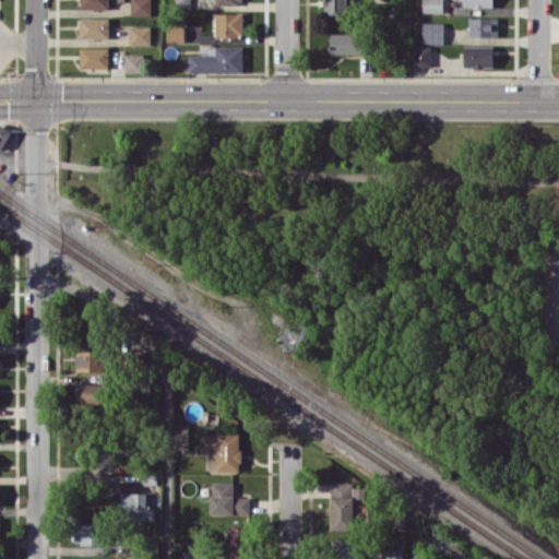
[(108,0),(79,0),(79,9),(108,9),(108,0)]
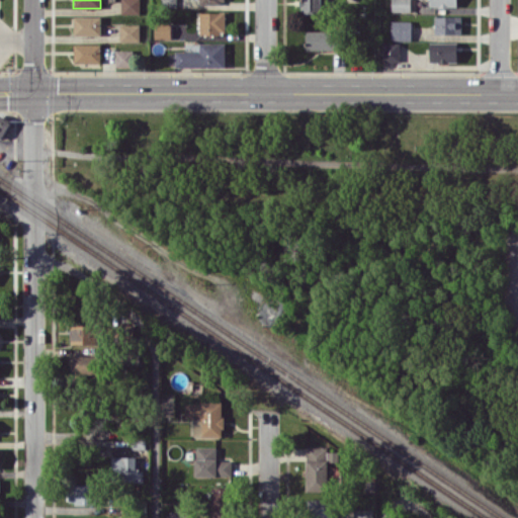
[(140,0),(120,0),(121,13),(140,13),(140,0)]
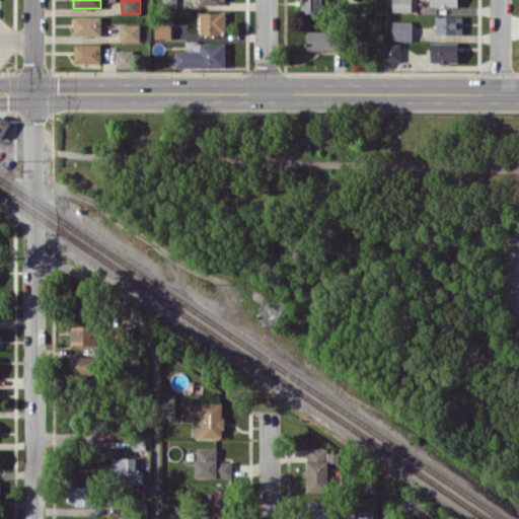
[(321,12),(320,0),(301,0),(301,12),(321,12)]
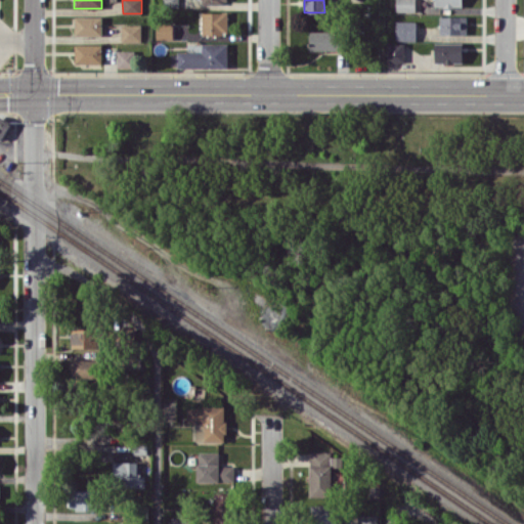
[(396,0),(396,11),(416,11),(415,0),(396,0)]
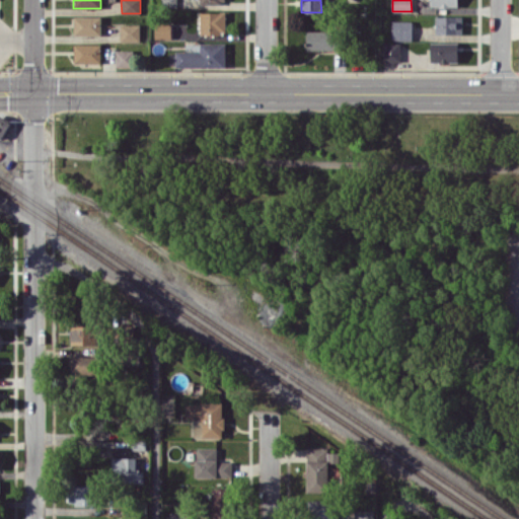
[(226,33),(225,11),(200,12),(200,33),(226,33)]
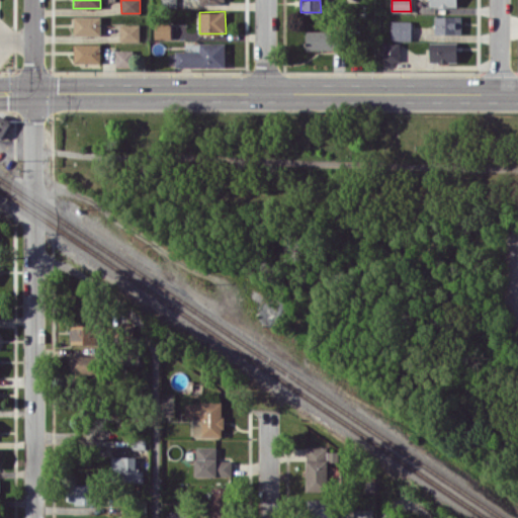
[(434,33),(461,33),(461,16),(435,15),(434,33)]
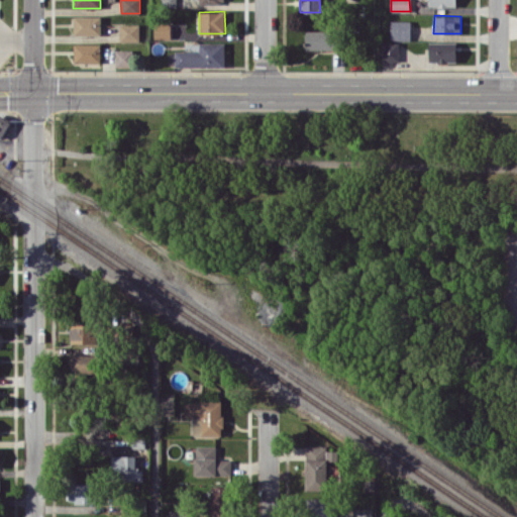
[(100,16),(74,16),(74,35),(101,35),(100,16)]
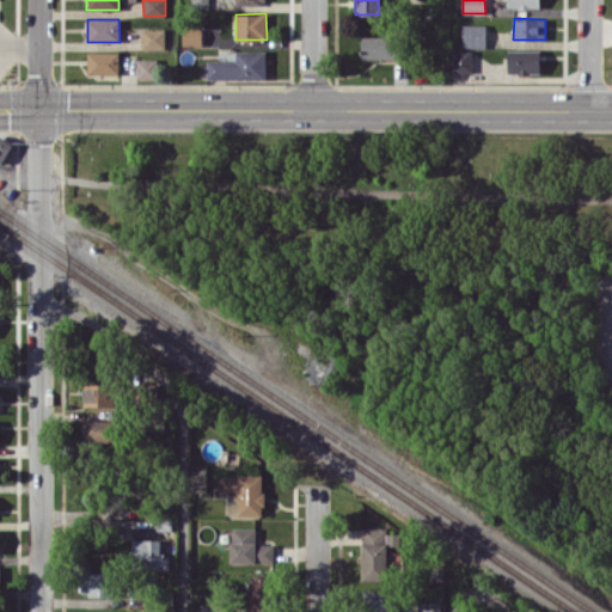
[(461,48),(485,48),(485,24),(463,24),(461,48)]
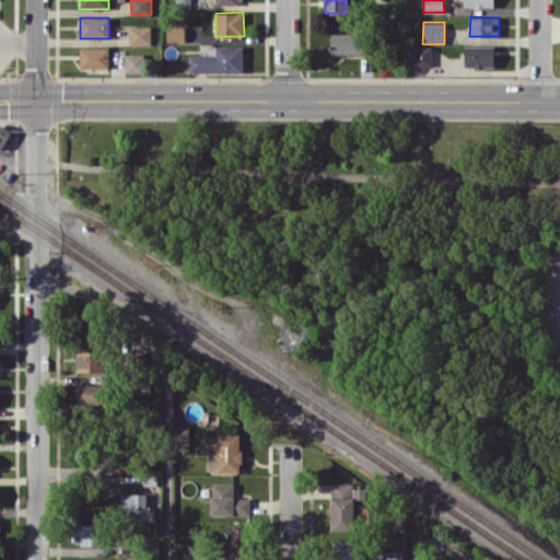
[(167,42),(185,42),(185,25),(166,25),(167,42)]
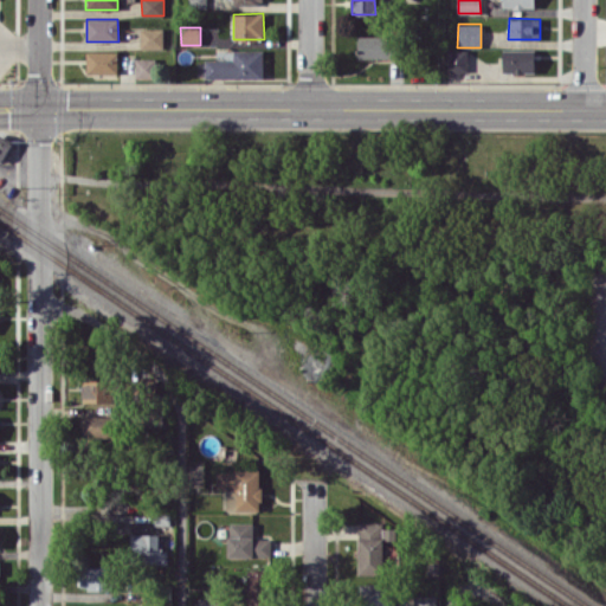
[(140,49),(163,49),(163,28),(140,28),(140,49)]
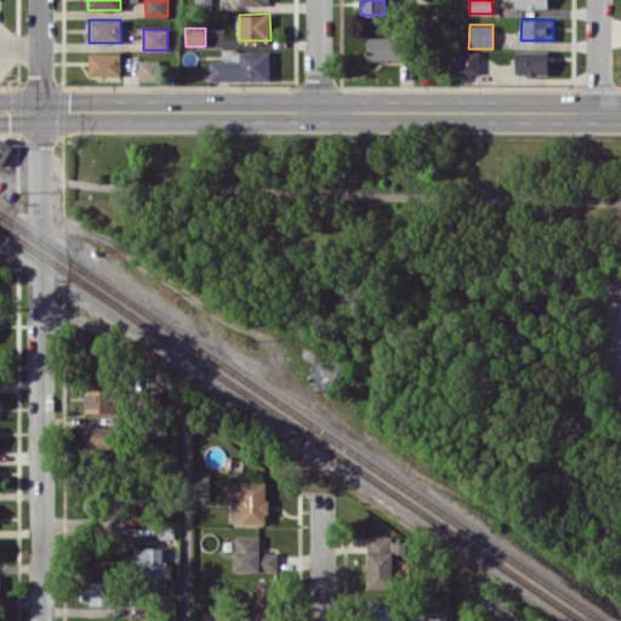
[(368,58),(402,60),(403,36),(368,36),(368,58)]
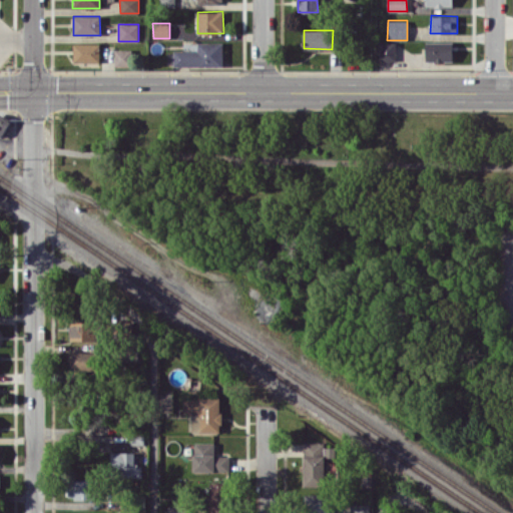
[(453,41),(425,42),(425,61),(453,61),(453,41)]
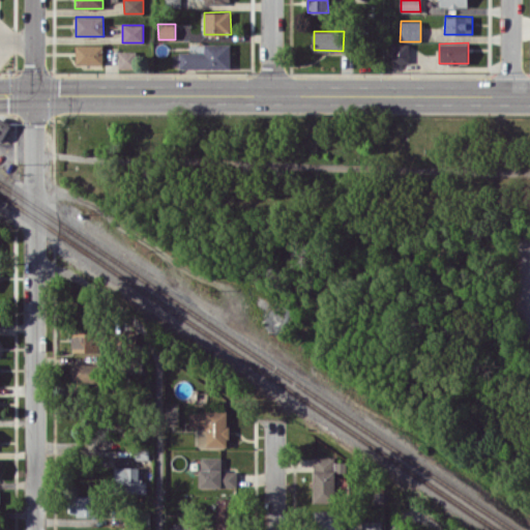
[(230,68),(231,43),(204,43),(204,52),(179,51),(179,67),(230,68)]
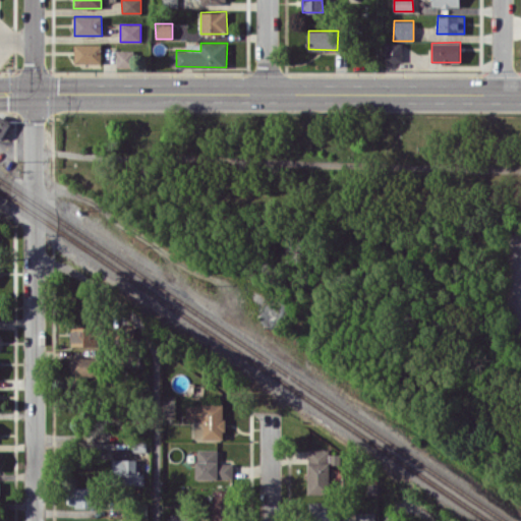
[(402,61),(402,43),(385,43),(385,61),(402,61)]
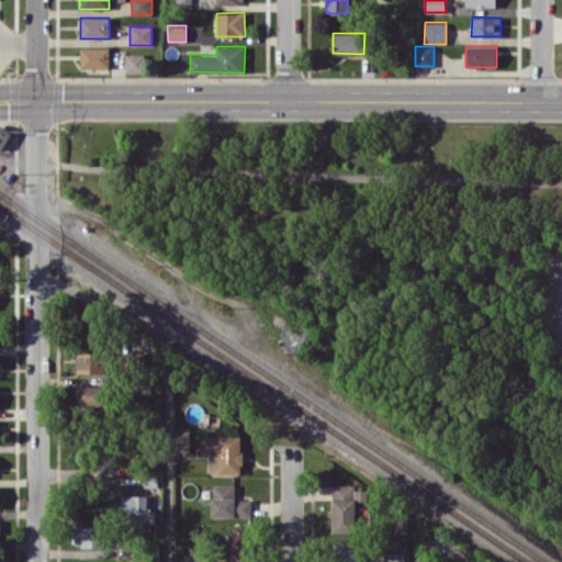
[(109,47),(80,48),(80,68),(110,67),(109,47)]
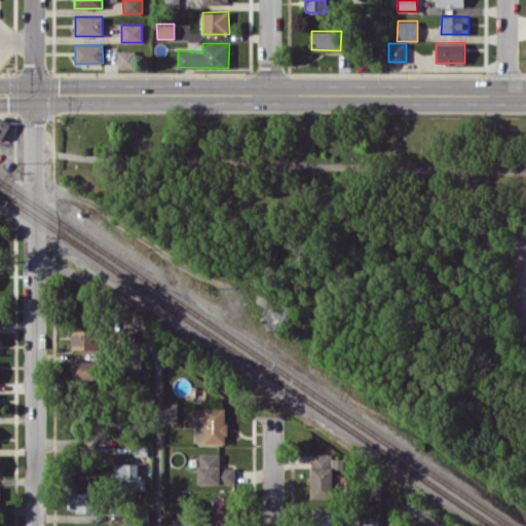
[(135,67),(135,50),(117,50),(117,67),(135,67)]
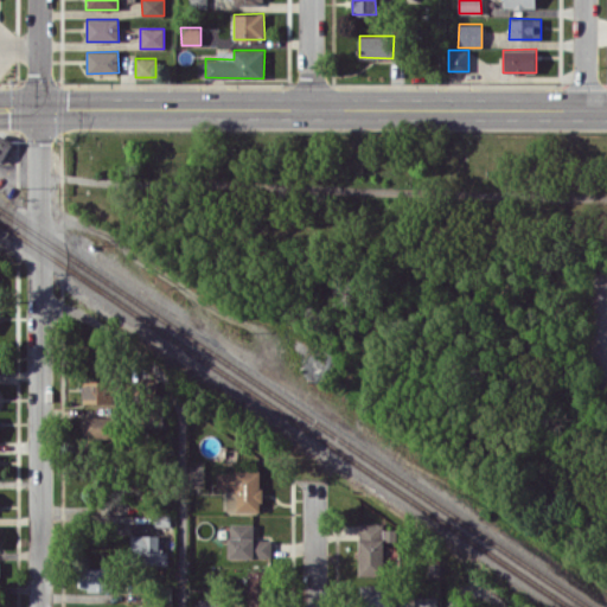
[(0,159),(4,161),(13,142),(0,135),(0,159)]
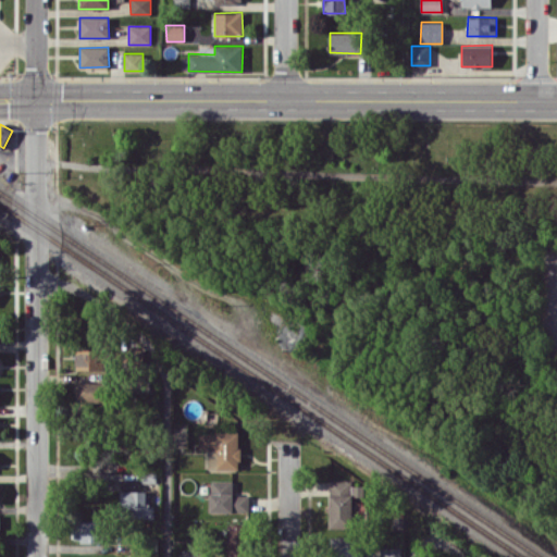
[(102,349),(76,348),(76,369),(102,370),(102,349)]
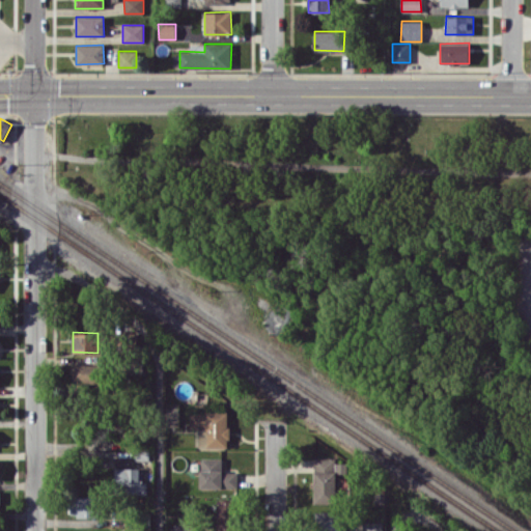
[(99,364),(72,364),(72,383),(99,384),(99,364)]
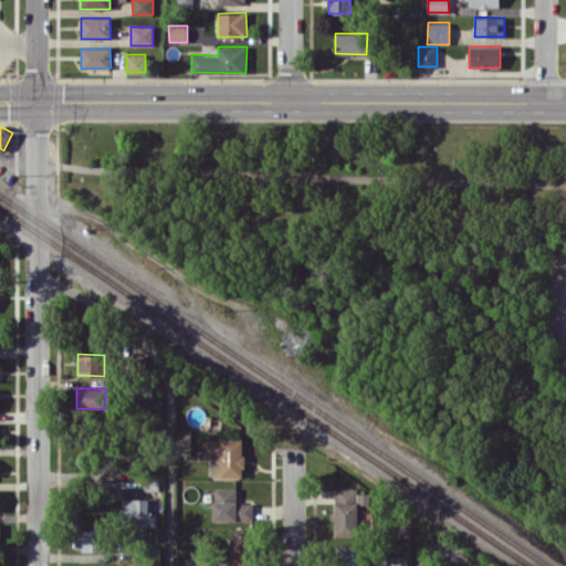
[(243,438),(218,439),(219,458),(211,458),(212,478),(243,477),(243,438)]
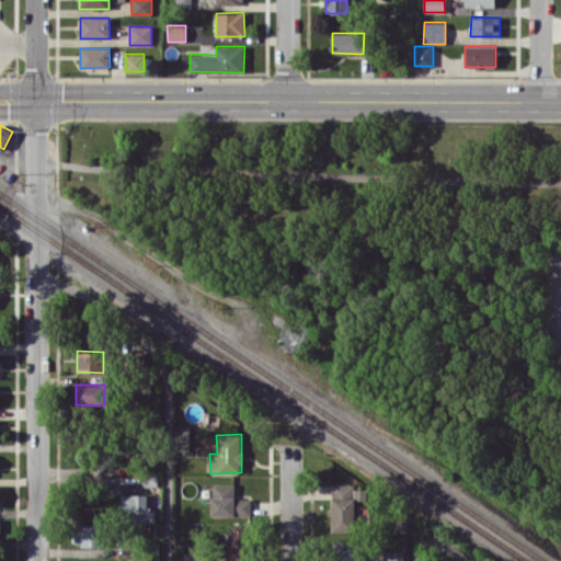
[(199,450),(215,450),(216,436),(199,436),(199,450)]
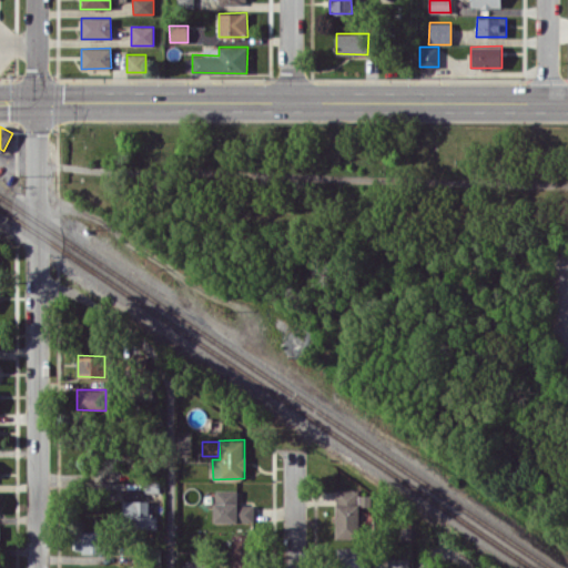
[(358,488),(334,489),(335,538),(359,538),(358,488)]
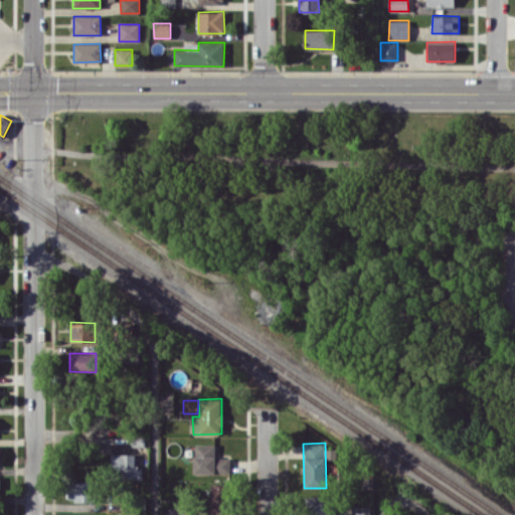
[(215,445),(194,444),(194,473),(229,473),(229,458),(214,458),(215,445)]
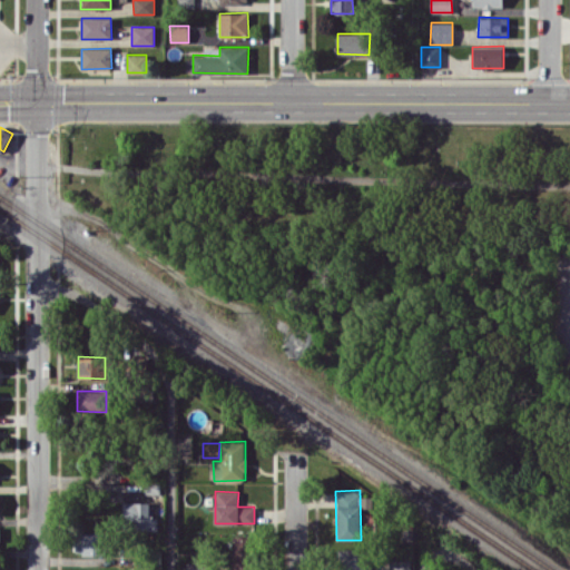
[(149,502),(124,502),(123,530),(157,530),(157,517),(148,517),(149,502)]
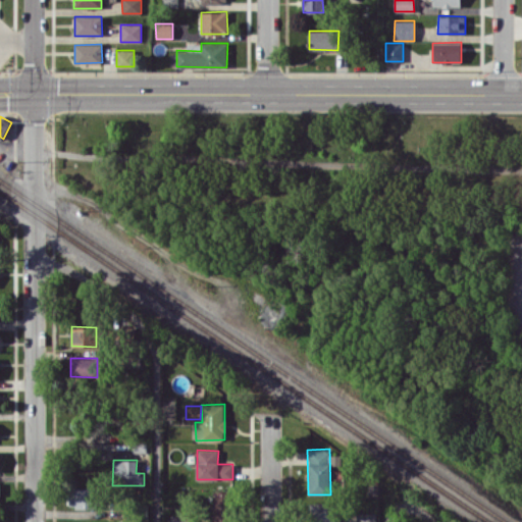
[(94,508),(94,488),(69,487),(69,508),(94,508)]
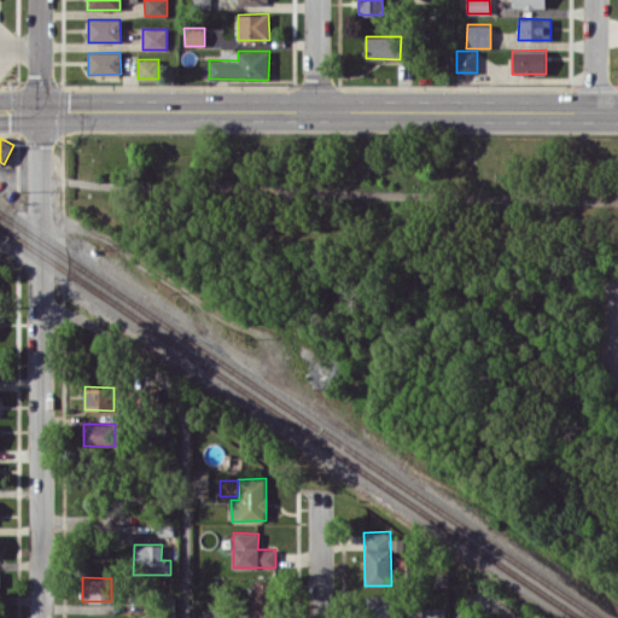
[(258,617),(275,617),(277,581),(252,581),(251,617),(258,617)]
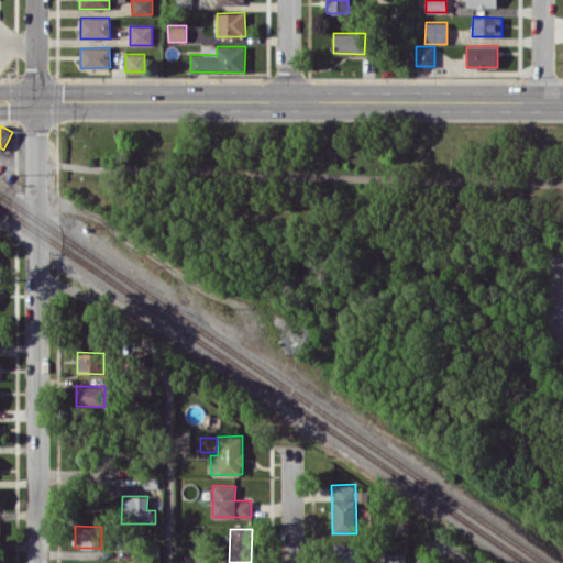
[(334,542),(334,562),(364,562),(364,542),(334,542)]
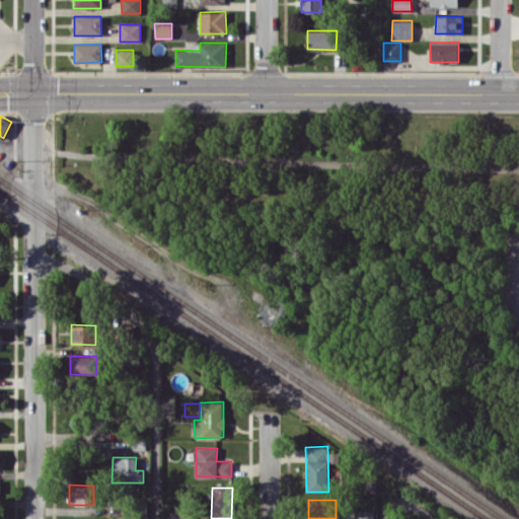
[(373,518),(373,510),(356,511),(356,518),(373,518)]
